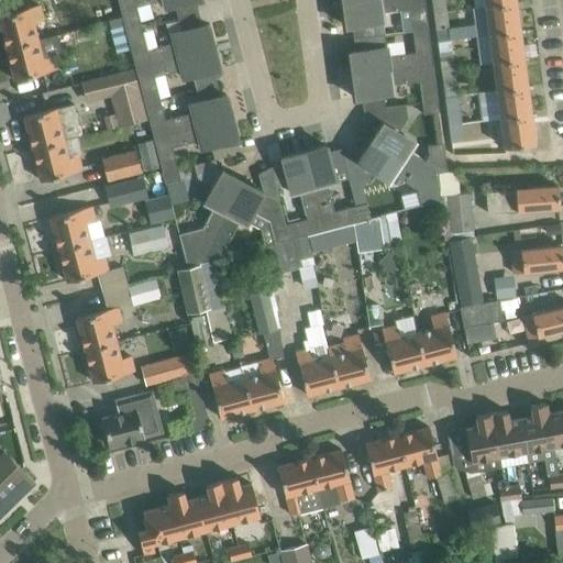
[(192,0),(117,0),(122,17),(124,25),(125,31),(141,28),(135,6),(157,0),(163,0),(165,8),(192,0)]
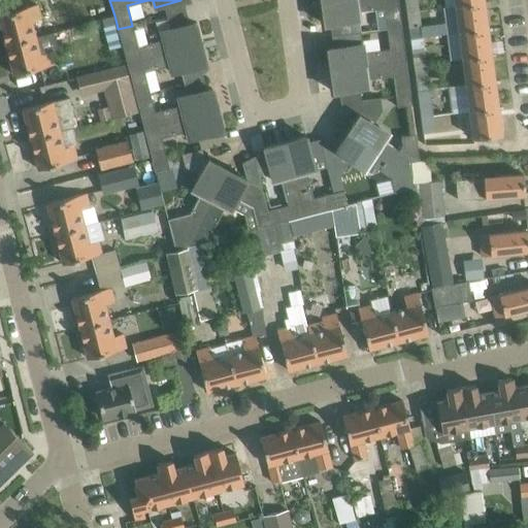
[(397,0),(338,0),(321,2),(324,24),(359,20),(358,11),(385,7),(387,28),(401,26),(397,0)]
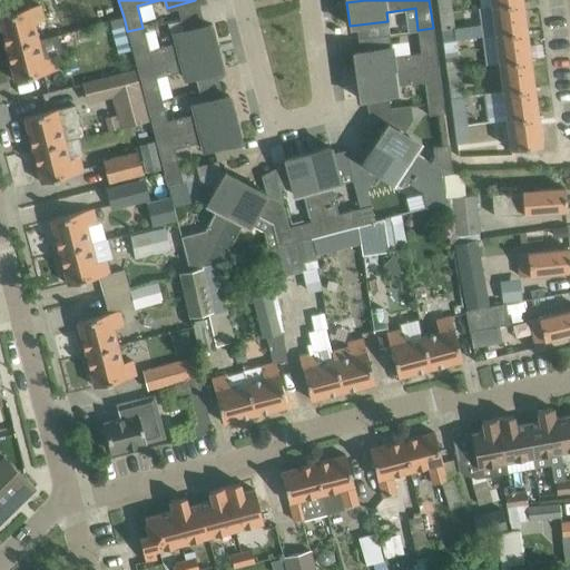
[(451,11),(449,0),(436,0),(439,13),(451,11)]
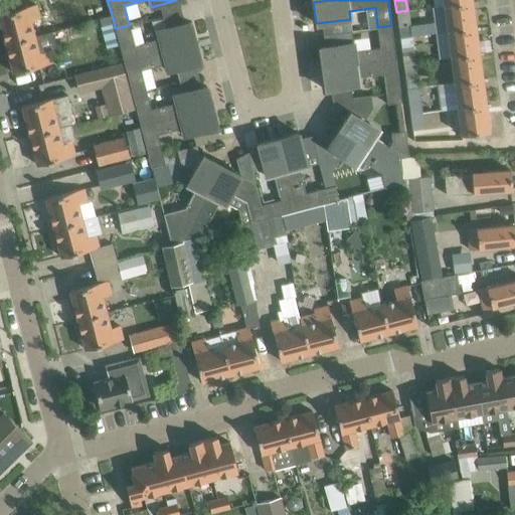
[(475,27),(472,2),(444,5),(447,30),(475,27)]
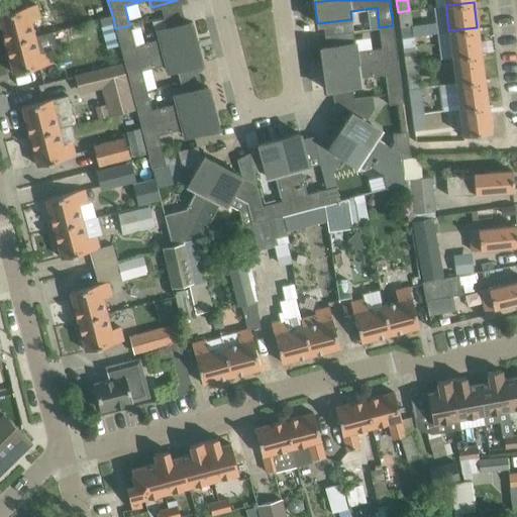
[(30,20),(39,17),(36,4),(0,12),(0,22),(5,43),(34,35),(30,20)]
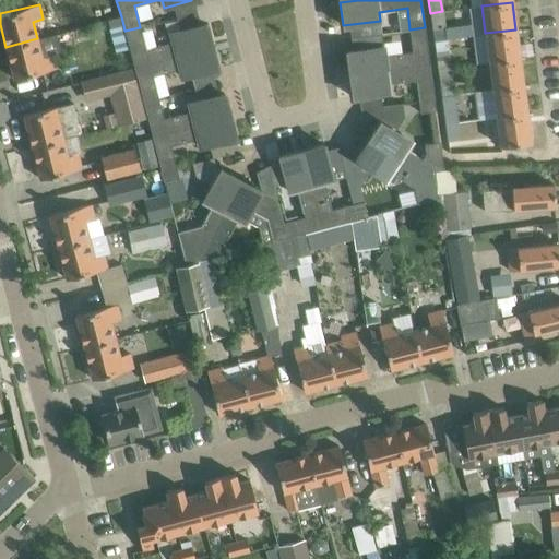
[(442,11),(430,13),(432,30),(444,27),(442,11)]
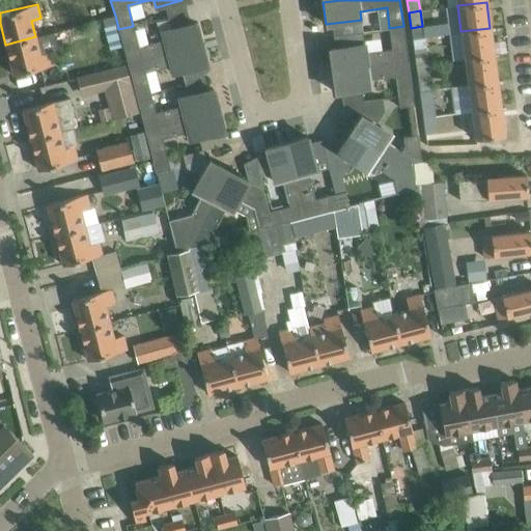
[(115,16),(103,19),(105,27),(117,24),(115,16)]
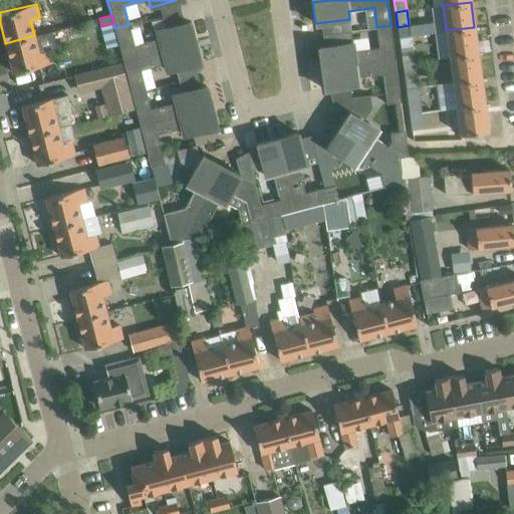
[(159,38),(134,44),(129,25),(114,28),(123,60),(195,42),(190,21),(157,30),(159,38)]
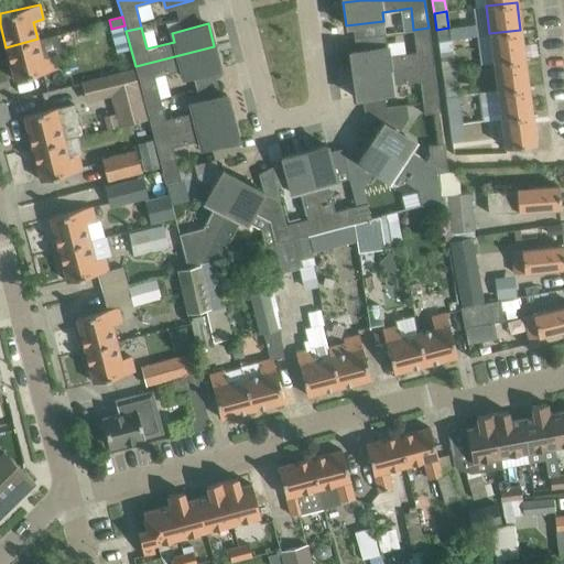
[(388,56),(387,47),(349,52),(353,75),(433,64),(429,28),(413,30),(416,52),(388,56)]
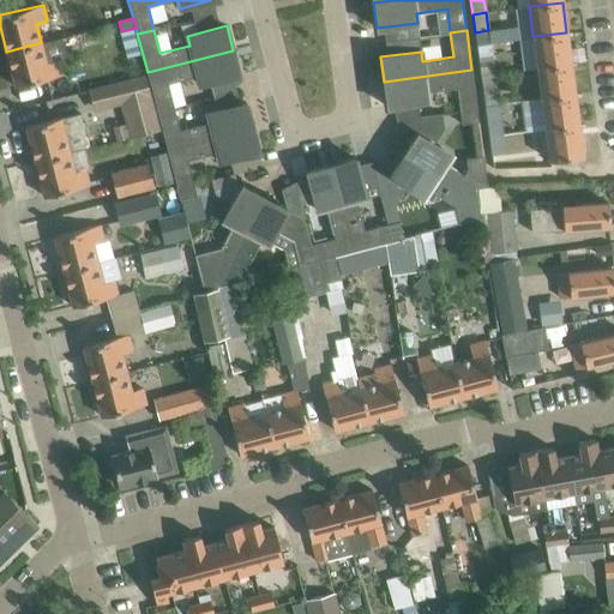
[(571,64),(566,32),(533,36),(524,38),(528,68),(537,67),(571,64)]
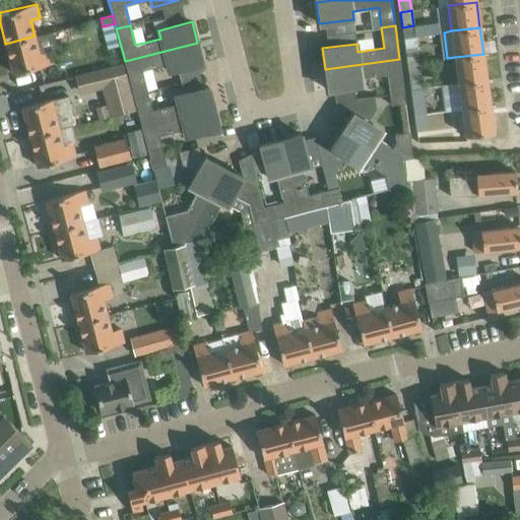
[(35,36),(5,44),(13,73),(52,63),(48,51),(56,49),(52,33),(35,37),(35,36)]
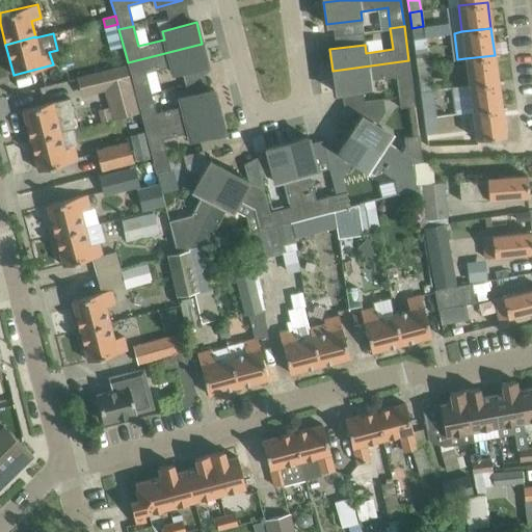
[(207,64),(202,44),(128,62),(136,96),(151,92),(145,72),(170,65),(173,74),(207,64)]
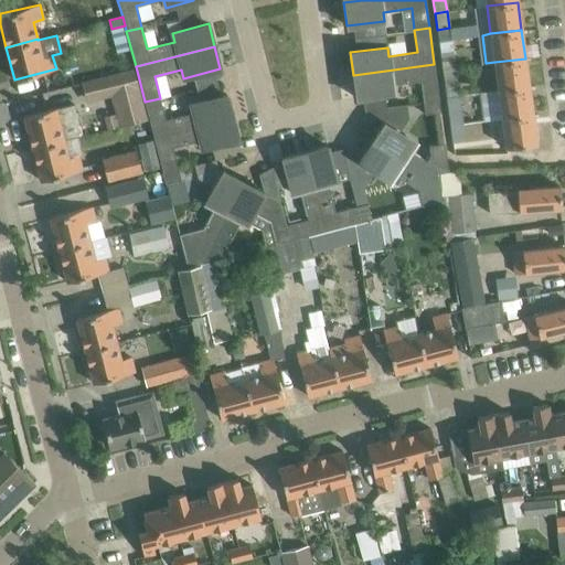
[(443,70),(455,67),(452,50),(440,52),(443,70)]
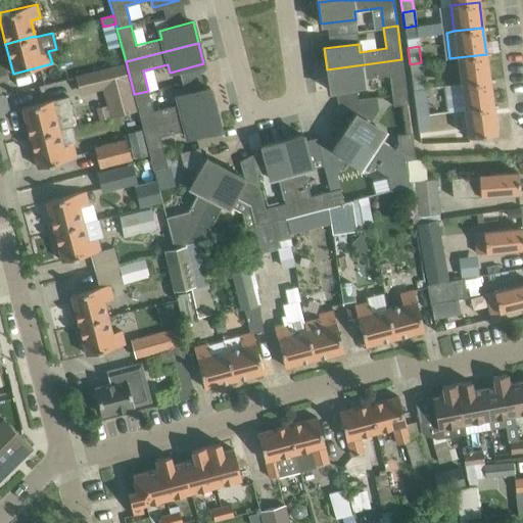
[(489,80),(486,54),(458,57),(461,84),(489,80)]
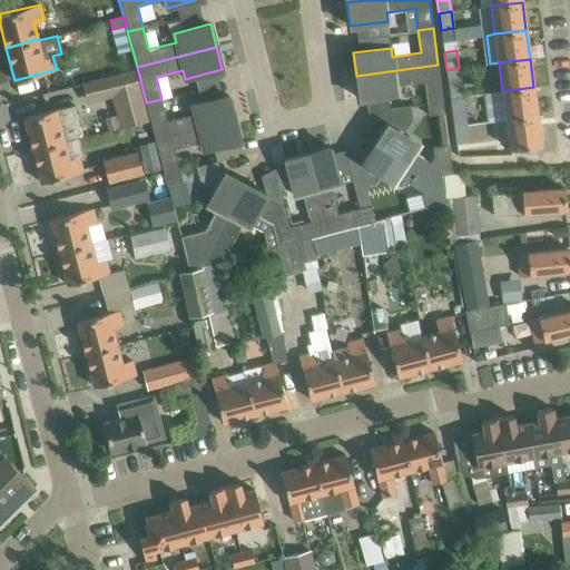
[(438,65),(356,76),(360,99),(382,96),(397,94),(395,85),(424,81),(426,104),(443,101),(438,65)]
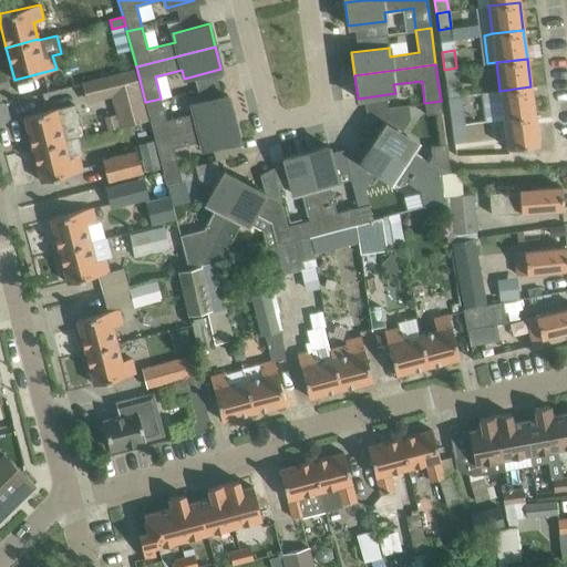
[(456,68),(444,70),(446,86),(459,84),(456,68)]
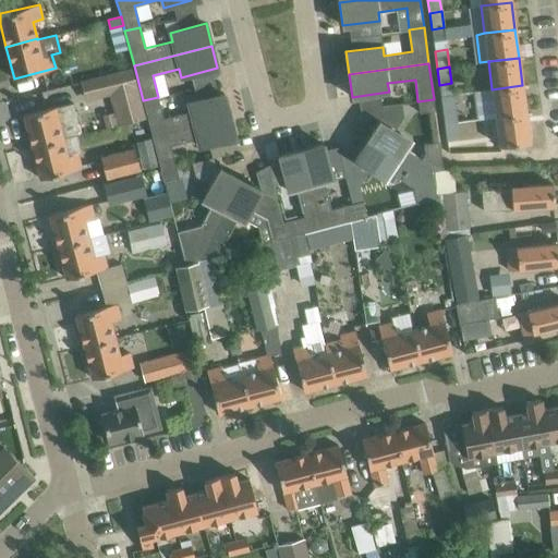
[(117,126),(143,119),(130,68),(81,81),(81,82),(85,99),(107,94),(117,126)]
